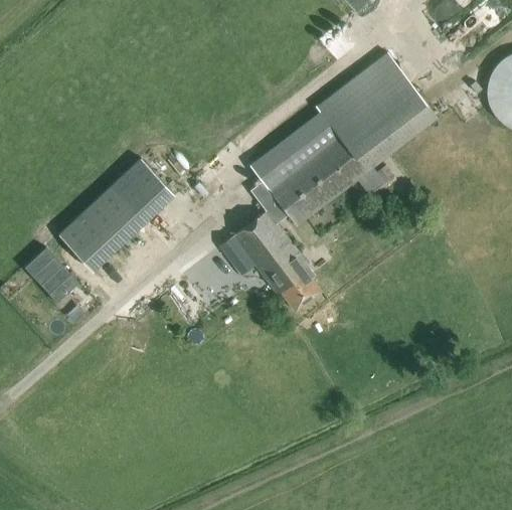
[(372,167),(369,163),(433,114),(386,53),(316,107),(318,112),(282,140),(301,165),(270,189),(260,177),(243,190),(257,206),(211,241),(236,274),(250,264),(274,293),(277,290),(291,308),(319,286),(309,274),(313,271),(274,220),(284,212),(292,223),(353,176),(366,192),(392,172),(382,160),(372,167)]
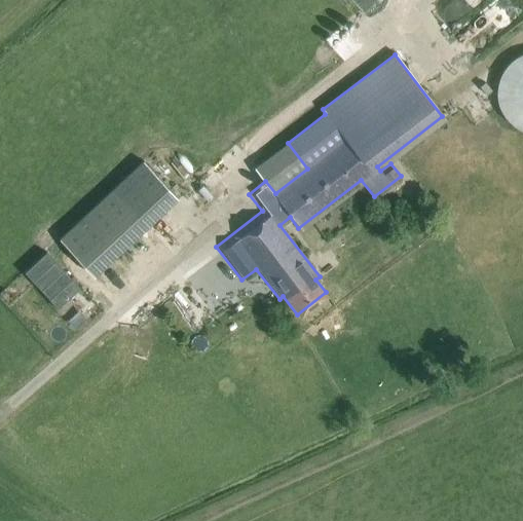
[(62,238),(99,277),(180,200),(143,161),(62,238)]
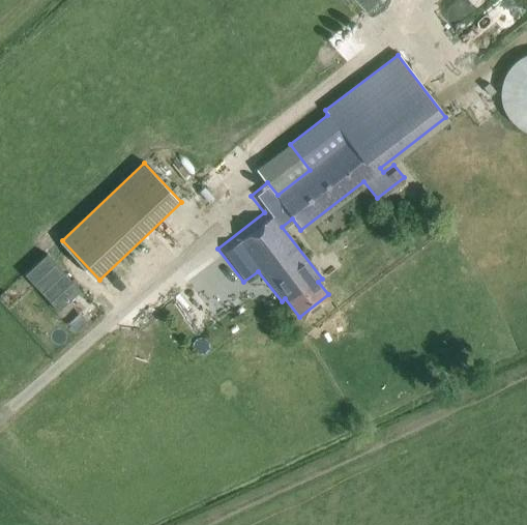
[(44,253),(22,272),(56,309),(78,289),(44,253)]
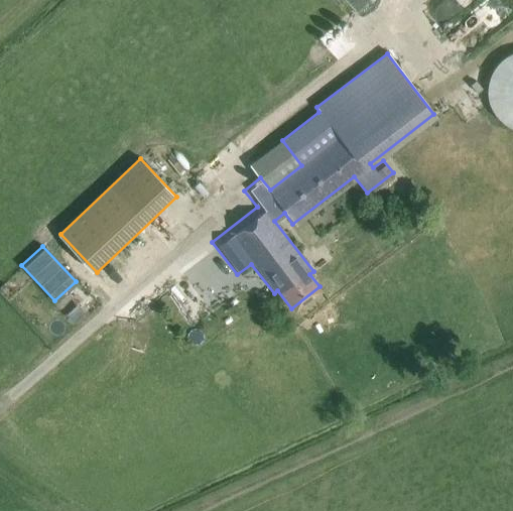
[(207,299),(228,284),(203,252),(182,268),(207,299)]
